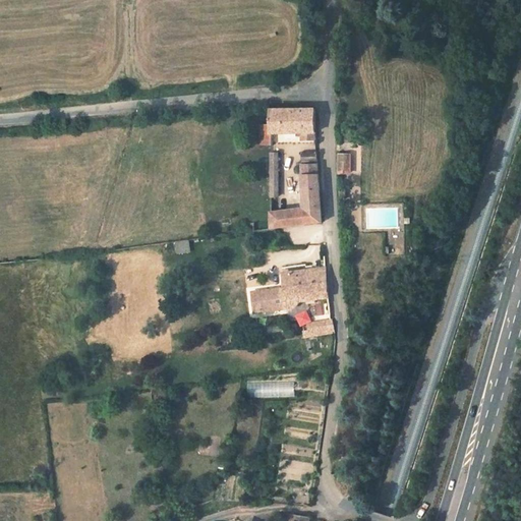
[(313,129),(312,107),(268,109),(268,123),(256,124),(257,145),(269,143),(268,132),(301,130),(313,129)]
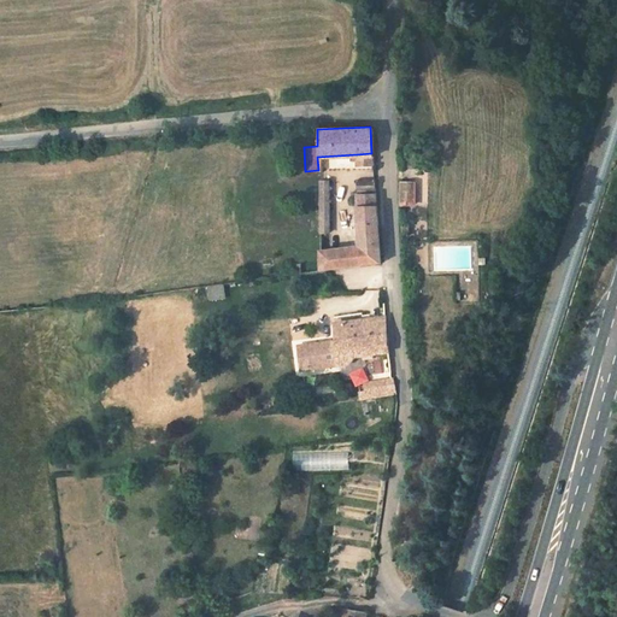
[(371,166),(371,153),(357,154),(358,166),(371,166)]
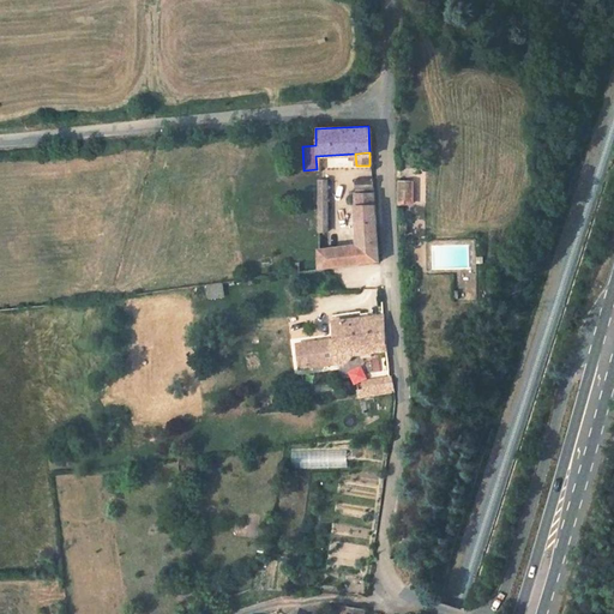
[(327,232),(326,178),(318,179),(318,196),(315,196),(315,206),(319,206),(319,232),(327,232)]
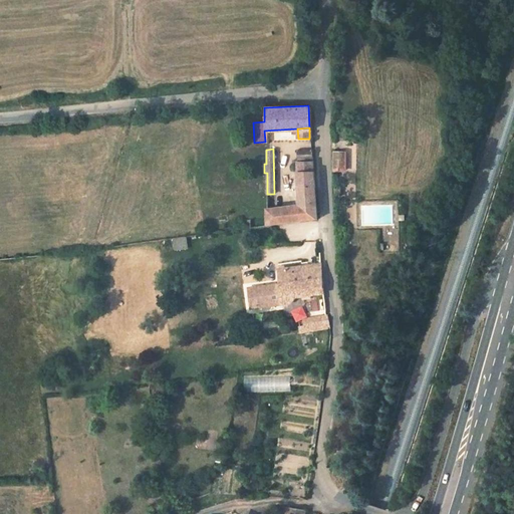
[(312,166),(311,151),(298,152),(299,166),(312,166)]
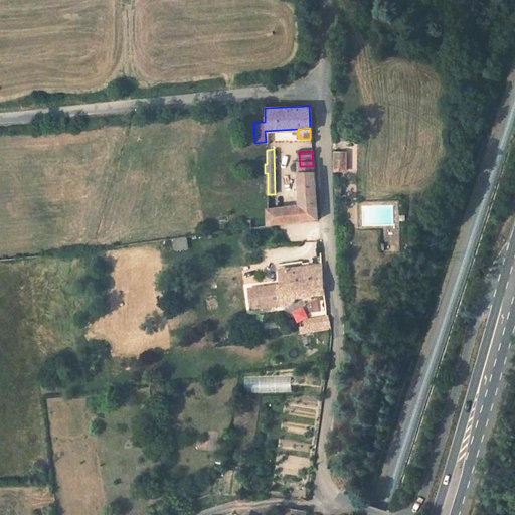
[(345,170),(345,154),(334,154),(334,170),(345,170)]
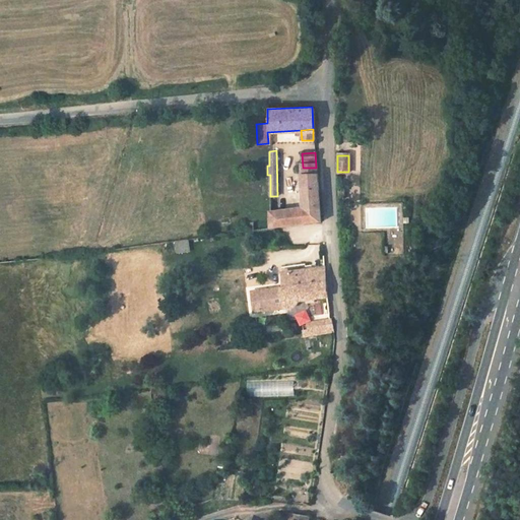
[(318,222),(316,168),(303,168),(301,169),(304,208),(305,224),(318,222)]
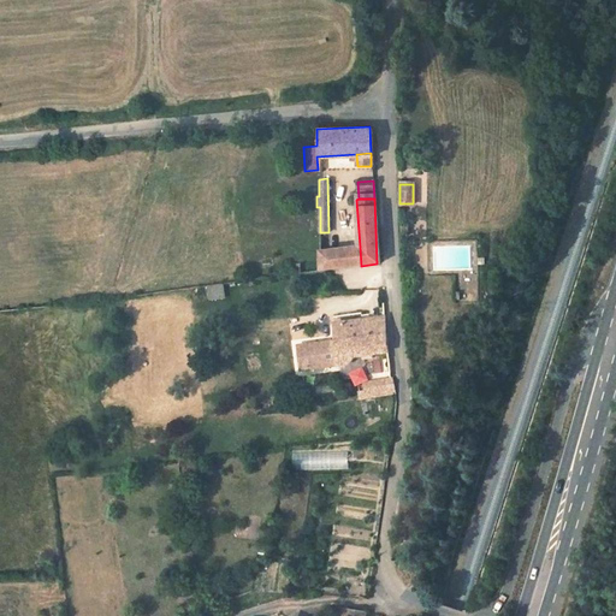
[(361,266),(360,247),(320,252),(321,271),(361,266)]
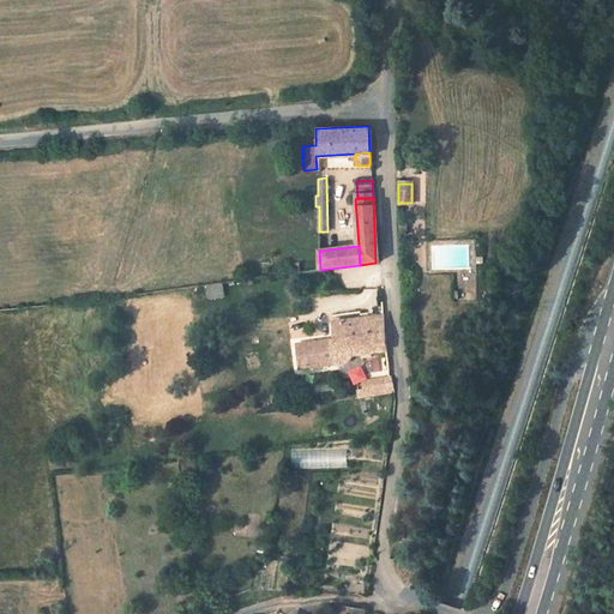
[(222,282),(206,284),(208,299),(223,298),(222,282)]
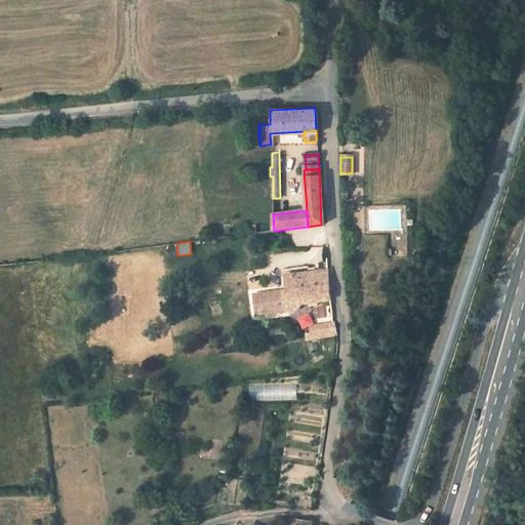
[(328,298),(326,281),(325,269),(323,269),(315,271),(282,275),(283,289),(282,289),(284,310),(293,309),(300,301),(328,298)]
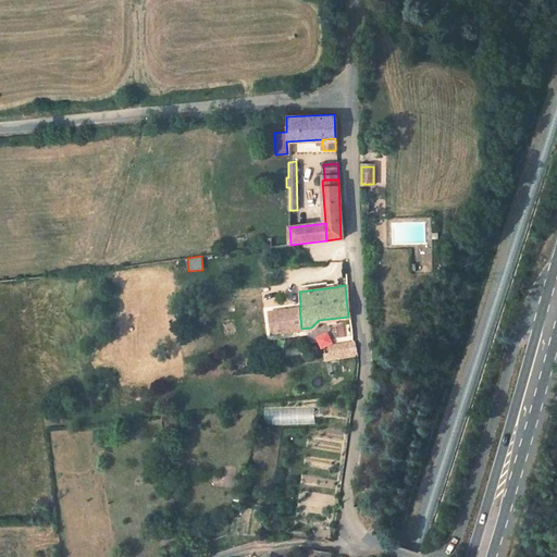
[(301,329),(299,307),(267,311),(270,333),(301,329)]
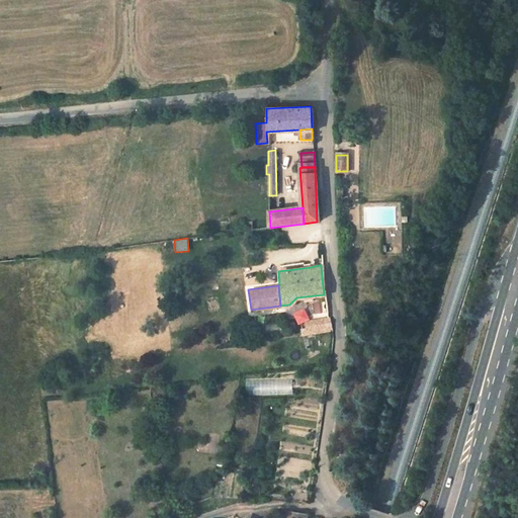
[(304,309),(293,314),(298,325),(309,320),(304,309)]
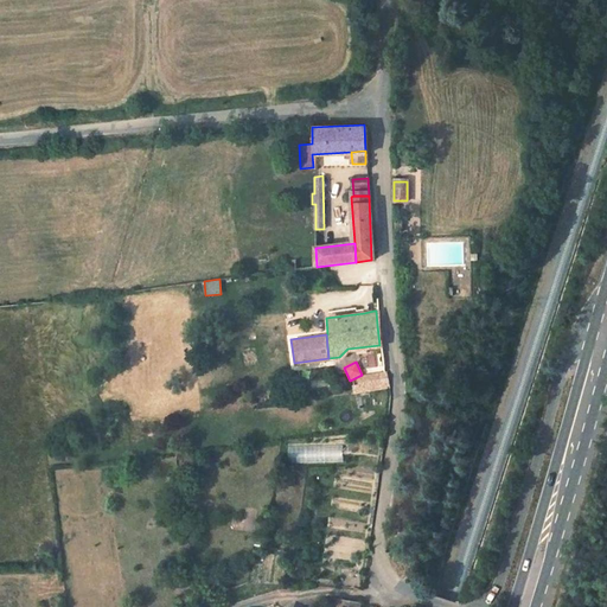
[(385,387),(383,374),(358,377),(360,391),(385,387)]
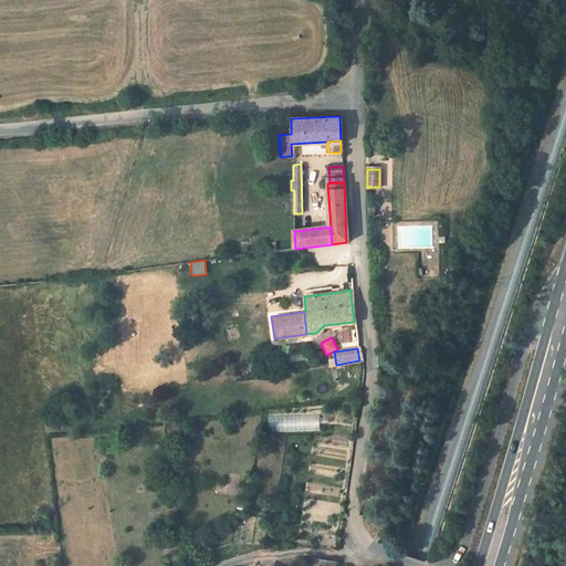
[(318,415),(268,417),(269,431),(320,429),(318,415)]
